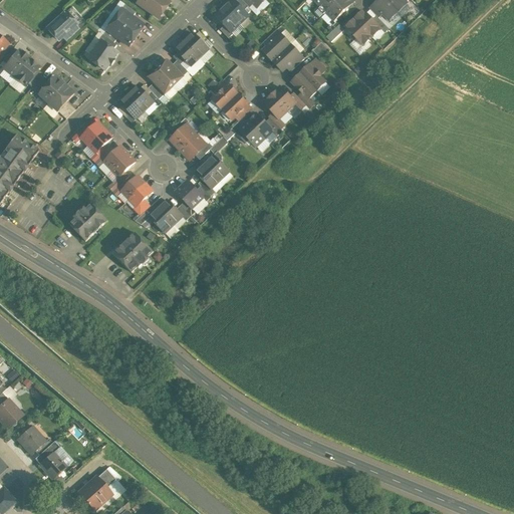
[(166,0),(141,0),(139,4),(159,19),(171,3),(166,0)]
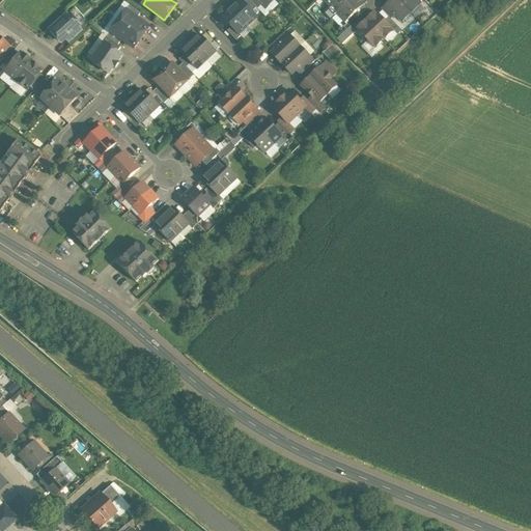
[(256,8),(248,0),(247,0),(244,3),(252,12),(256,8)]
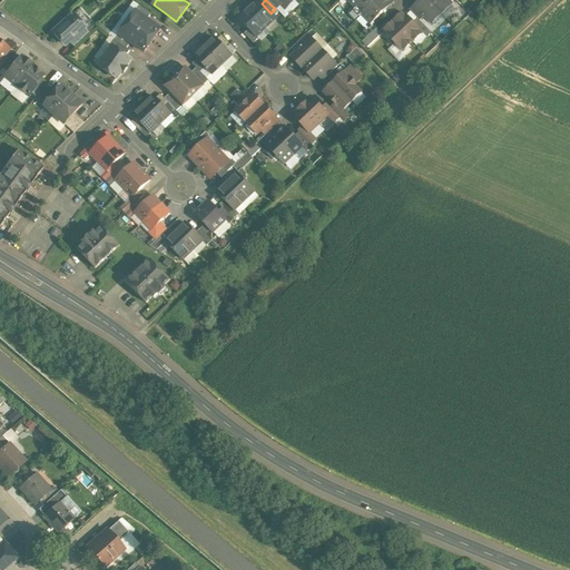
[(281,5),(276,0),(266,0),(275,9),(276,9),(281,5)]
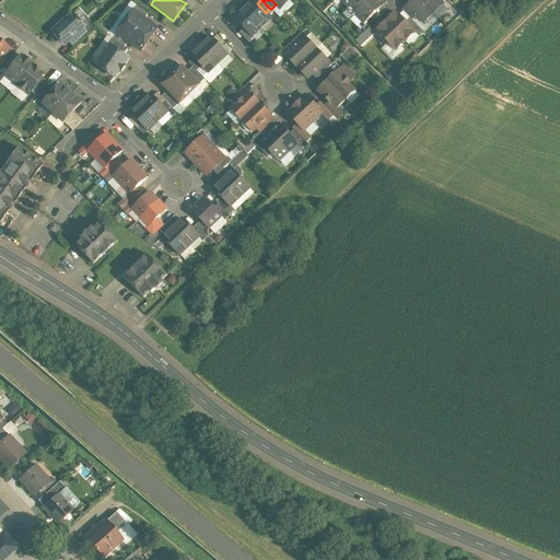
[(346,0),(345,1),(343,2),(357,15),(372,0),(346,0)]
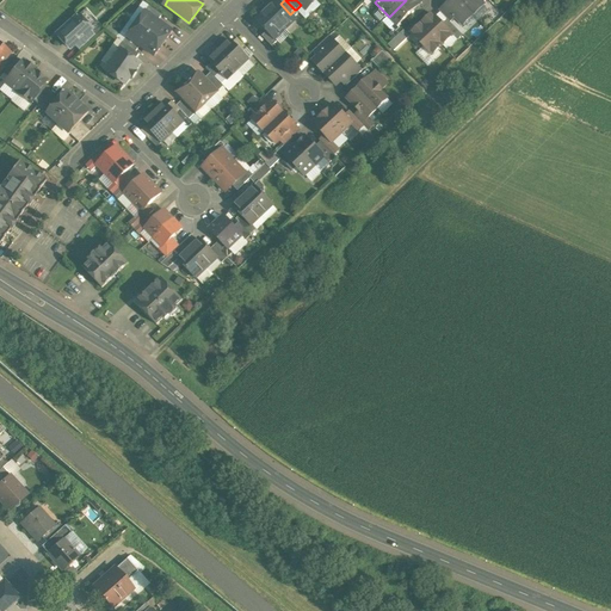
[(413,0),(406,0),(389,17),(397,28),(419,6),(413,0)]
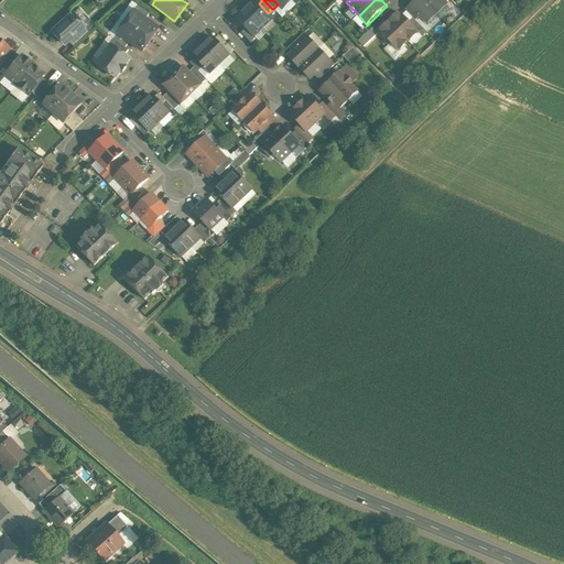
[(422,0),(416,0),(410,7),(411,8),(421,17),(427,24),(436,14),(422,0)]
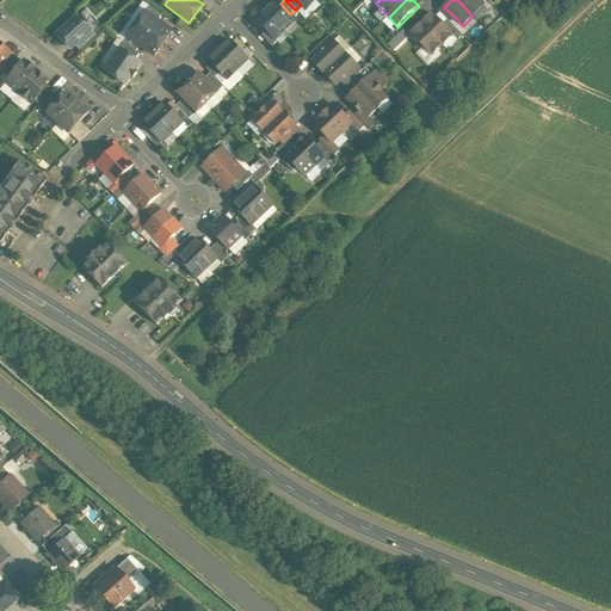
[(457,0),(473,16),(483,6),(482,4),(479,0),(457,0)]
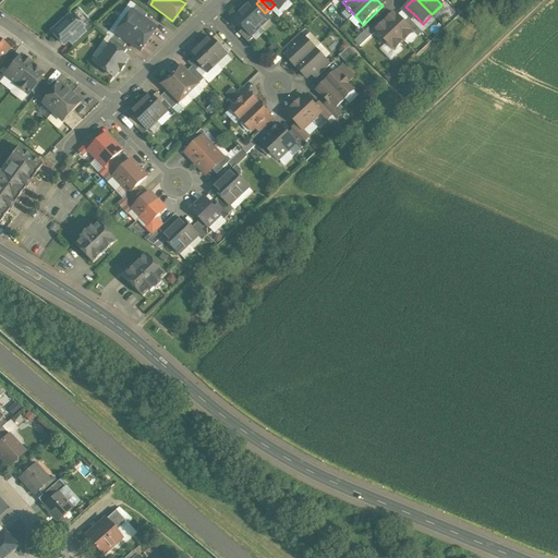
[(256,3),(253,1),(243,10),(259,27),(269,17),(265,13),(256,3)]
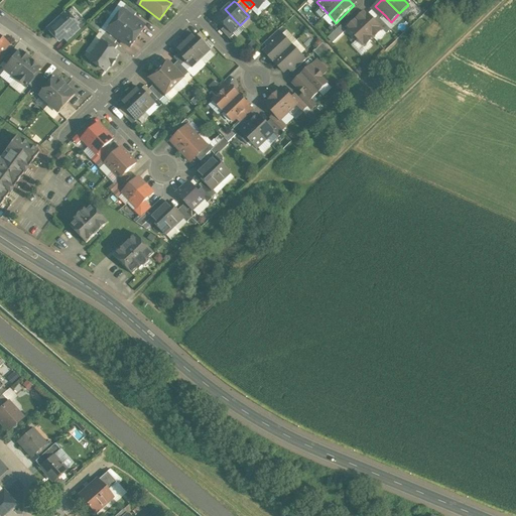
[(137,13),(126,6),(123,10),(133,18),(137,13)]
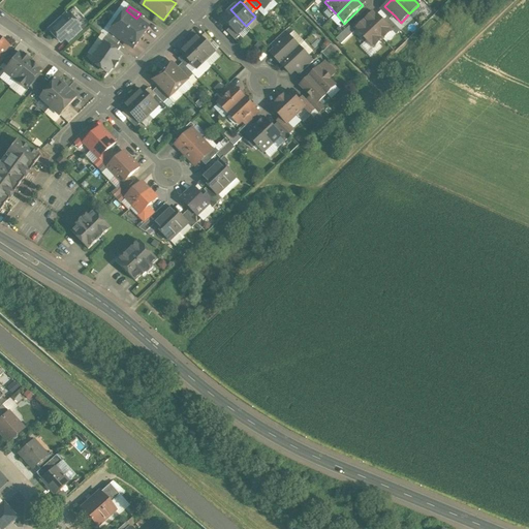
[(395,16),(385,7),(381,11),(387,18),(390,21),(395,16)]
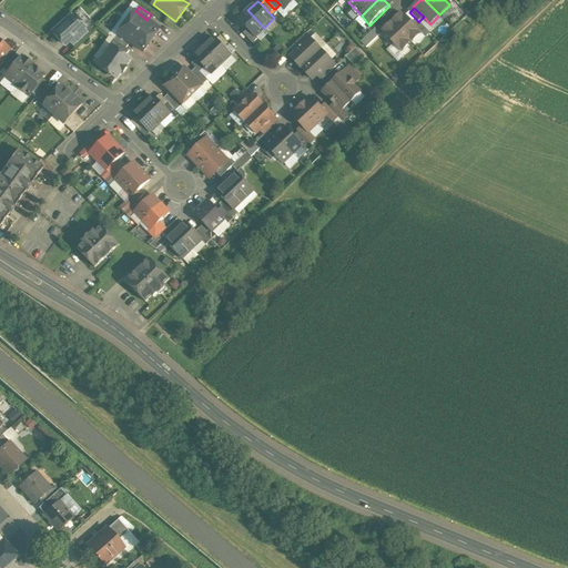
[(264,28),(247,10),(239,19),(249,30),(255,37),(264,28)]
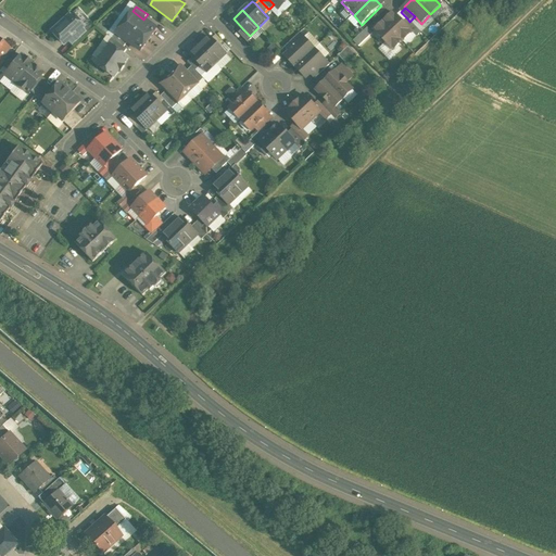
[(143,20),(133,11),(124,23),(149,40),(156,29),(143,20)]
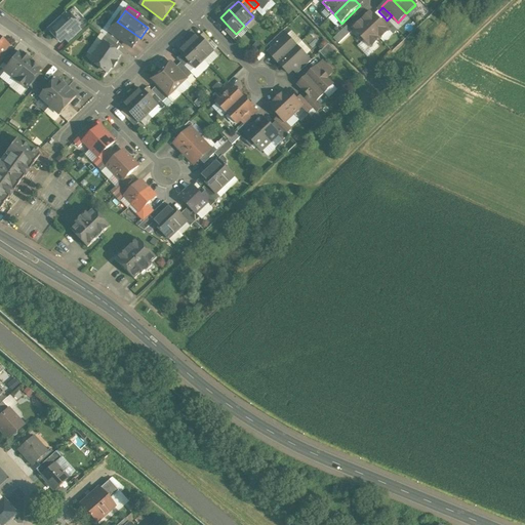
[(79,26),(68,13),(49,30),(61,42),(65,39),(78,27),(79,26)]
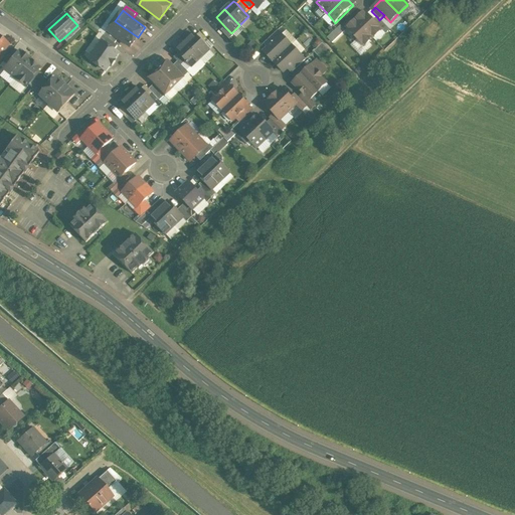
[(364,13),(356,21),(372,38),(381,30),(373,21),(364,13)]
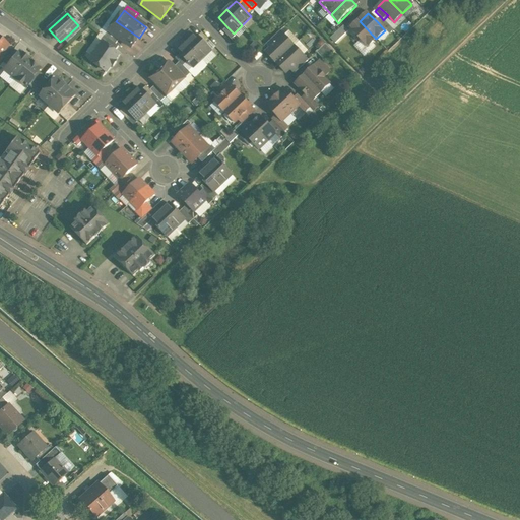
[(383,20),(381,17),(377,21),(385,30),(389,35),(393,30),(383,20)]
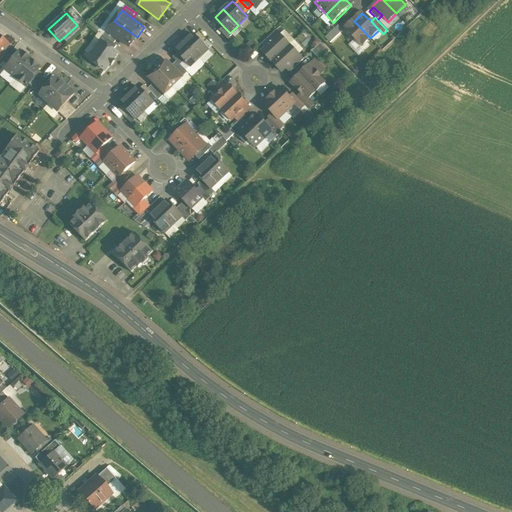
[(137,37),(114,21),(107,31),(117,39),(129,47),(137,37)]
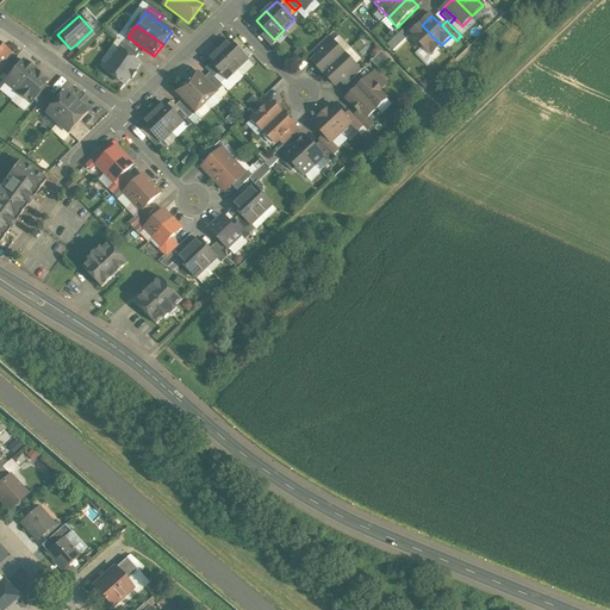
[(422,25),(411,35),(431,56),(441,45),(422,25)]
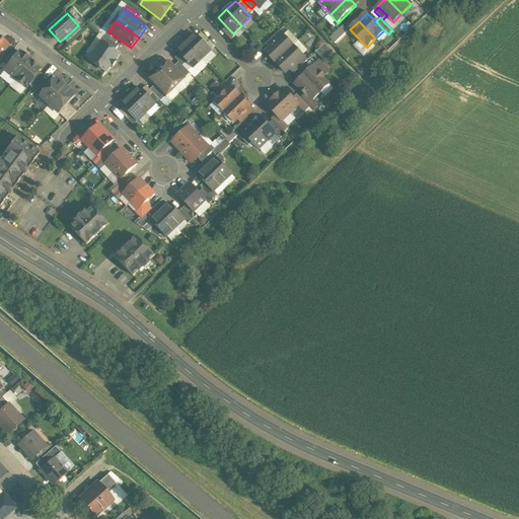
[(335,25),(330,29),(335,34),(340,30),(335,25)]
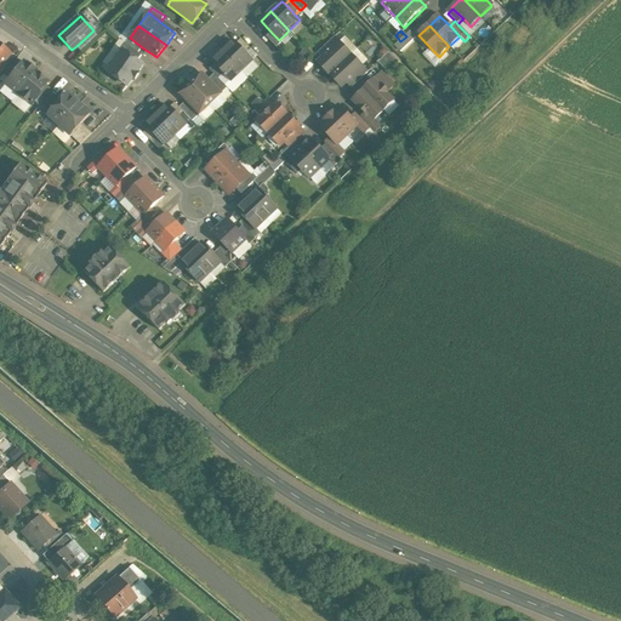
[(92,32),(77,46),(81,52),(98,38),(92,32)]
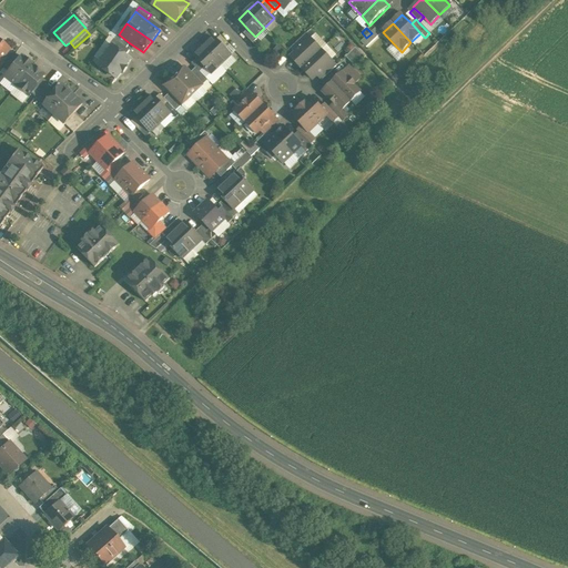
[(249,30),(243,34),(253,43),(257,39),(255,37),(249,30)]
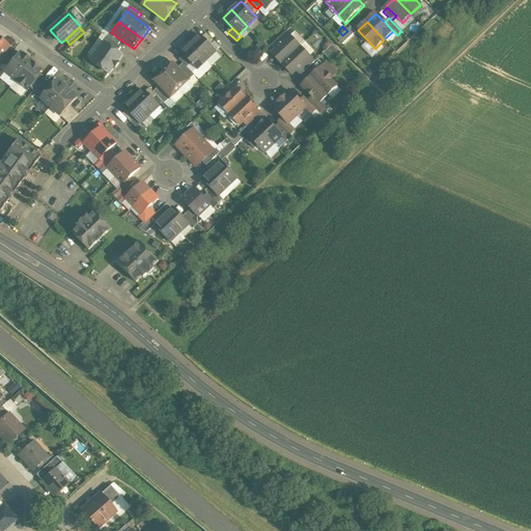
[(342,35),(337,40),(342,46),(356,33),(351,28),(342,35)]
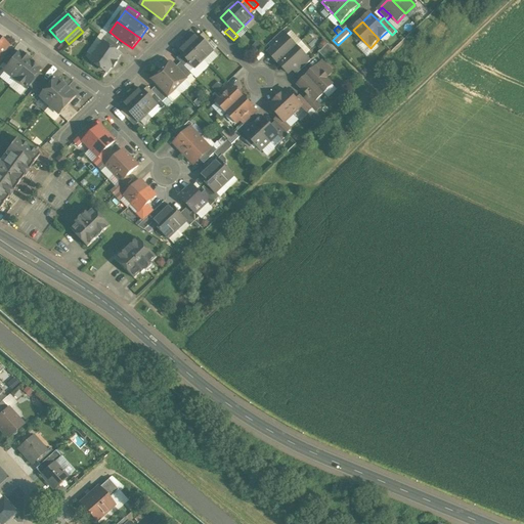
[(120,40),(110,32),(105,37),(117,45),(120,40)]
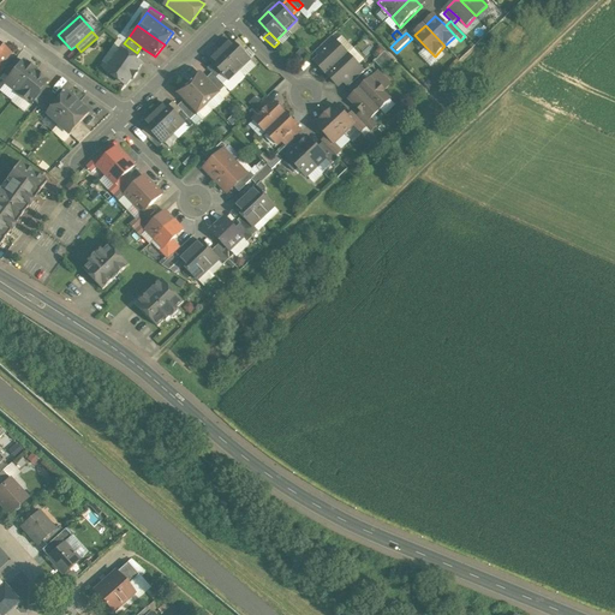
[(330,37),(315,53),(320,58),(335,43),(330,37)]
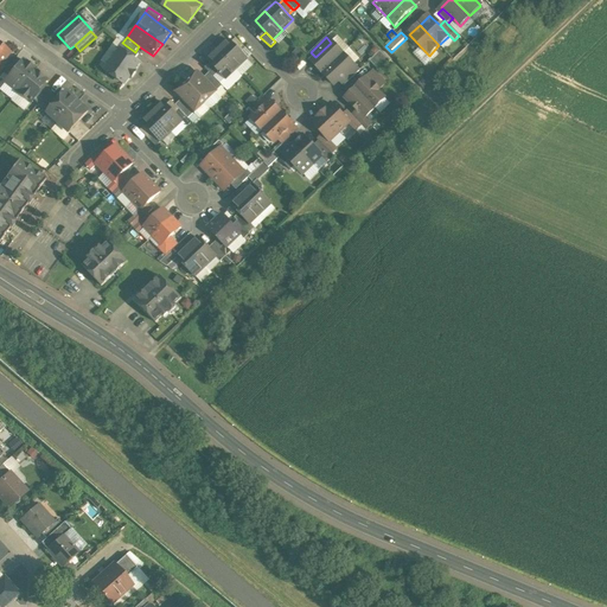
[(246,49),(236,38),(230,43),(241,53),(246,49)]
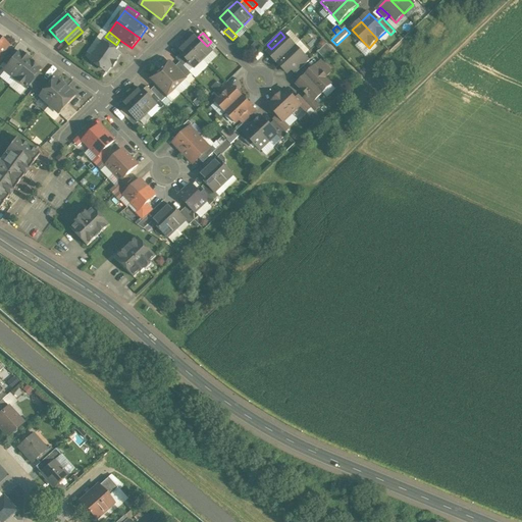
[(196,35),(188,44),(203,60),(212,51),(207,46),(198,37),(196,35)]
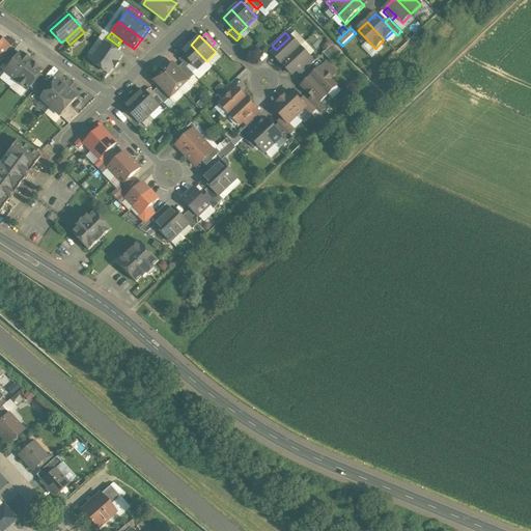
[(107,37),(106,36),(102,43),(105,45),(106,45),(117,53),(121,48),(118,46),(107,37)]
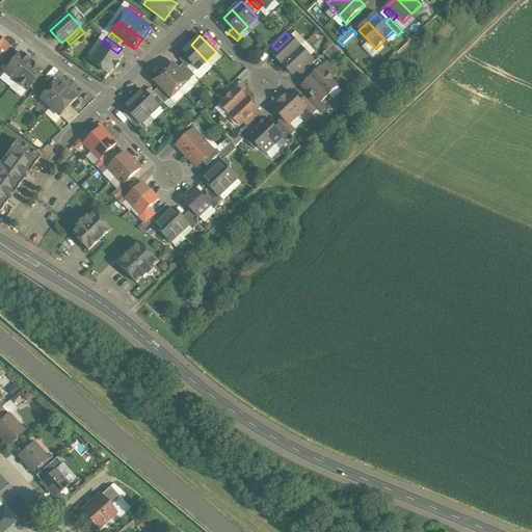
[(276,50),(272,54),(283,64),(300,48),(290,37),(276,50)]
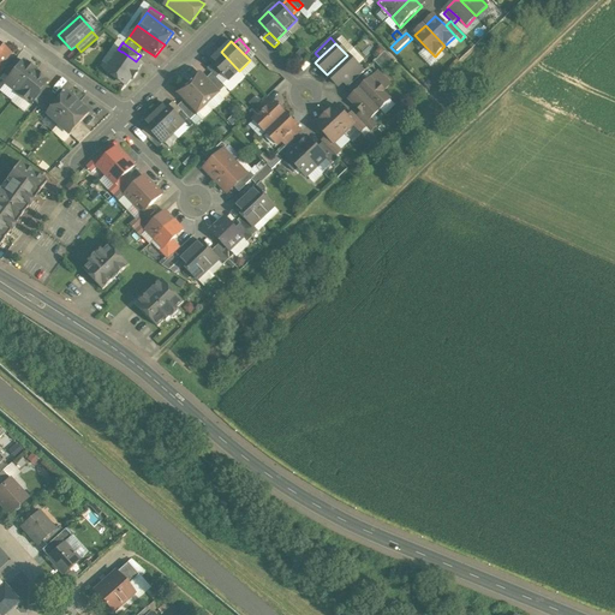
[(136,61),(123,52),(121,52),(115,60),(111,61),(107,66),(108,71),(107,72),(126,85),(132,77),(133,78),(137,73),(135,72),(141,65),(136,61)]
